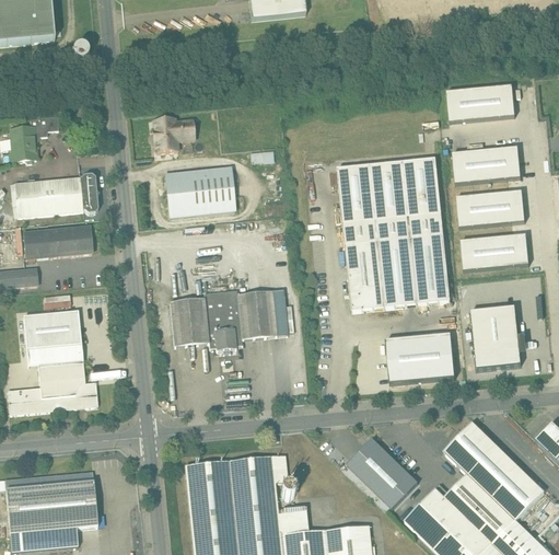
[(0,43),(53,38),(53,34),(49,0),(0,0),(0,43)]
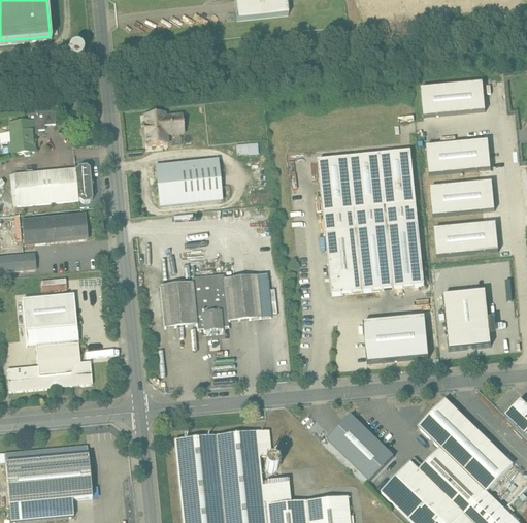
[(233,0),(235,18),(287,11),(286,0),(233,0)]
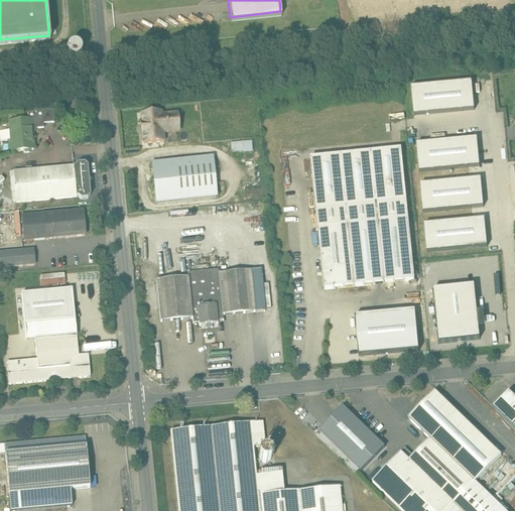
[(81,40),(68,39),(67,50),(80,51),(81,40)]
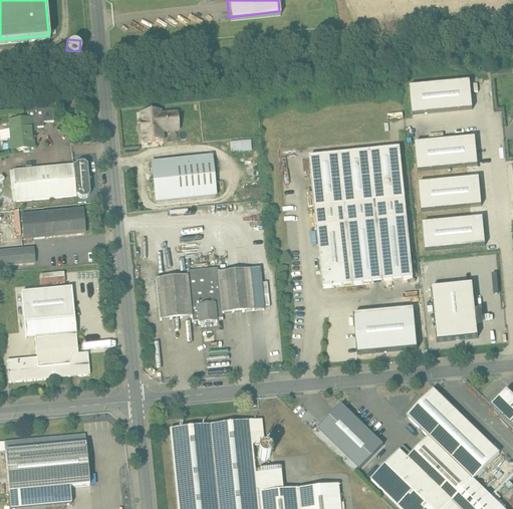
[(470,77),(408,83),(411,110),(473,104),(470,77)]
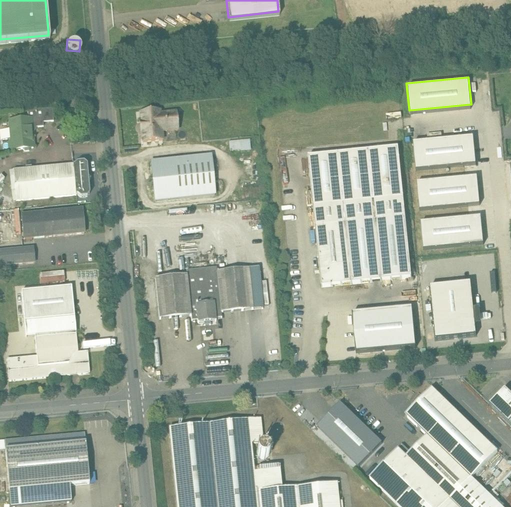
[(41,113),(30,114),(31,128),(33,127),(35,125),(35,123),(42,122),(42,118),(53,117),(52,104),(40,105),(41,113)]
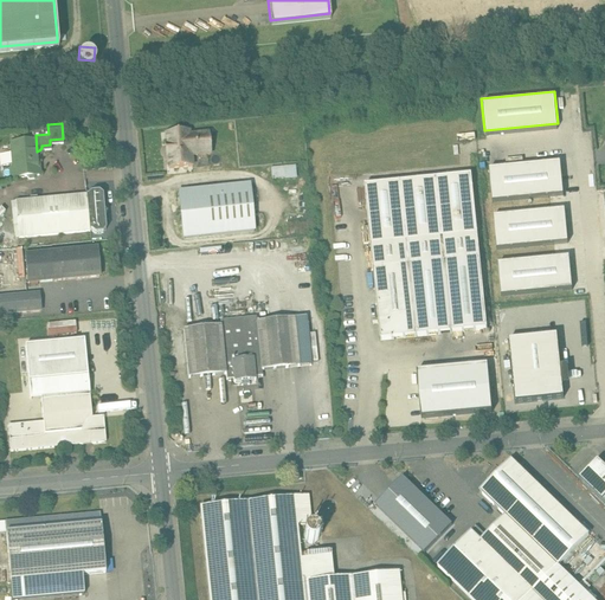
[(188,127),(165,128),(166,140),(165,140),(166,152),(167,152),(168,162),(192,161),(191,150),(195,150),(193,129),(188,129),(188,127)]
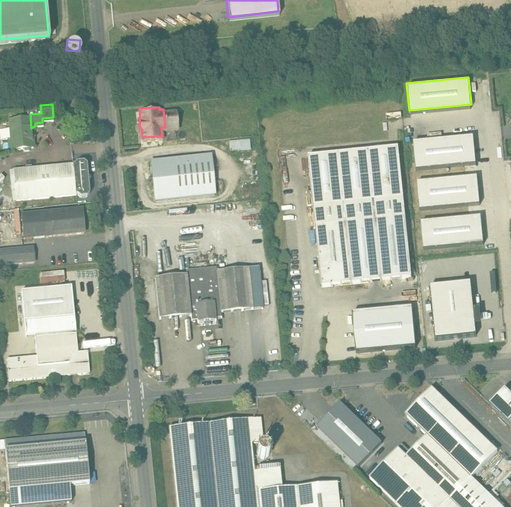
[(175,108),(163,109),(165,127),(177,126),(175,108)]
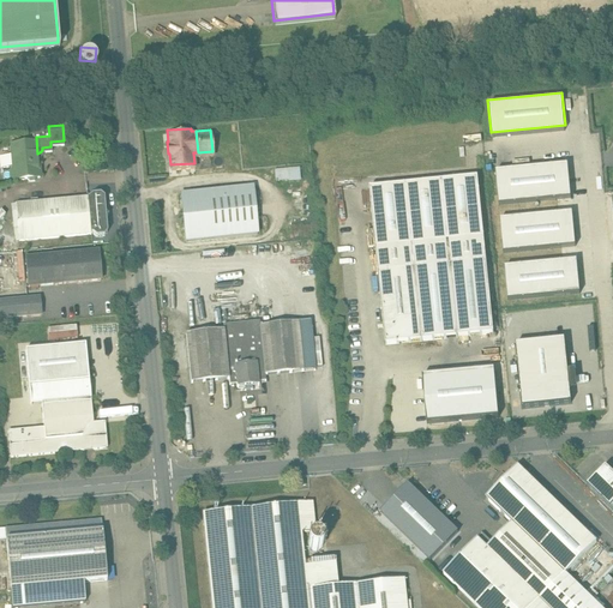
[(23,138),(11,139),(12,149),(1,150),(2,162),(13,161),(13,163),(10,166),(11,172),(14,174),(26,173),(29,176),(34,176),(36,173),(38,172),(37,154),(36,137),(35,137),(29,138),(25,136),(23,138)]
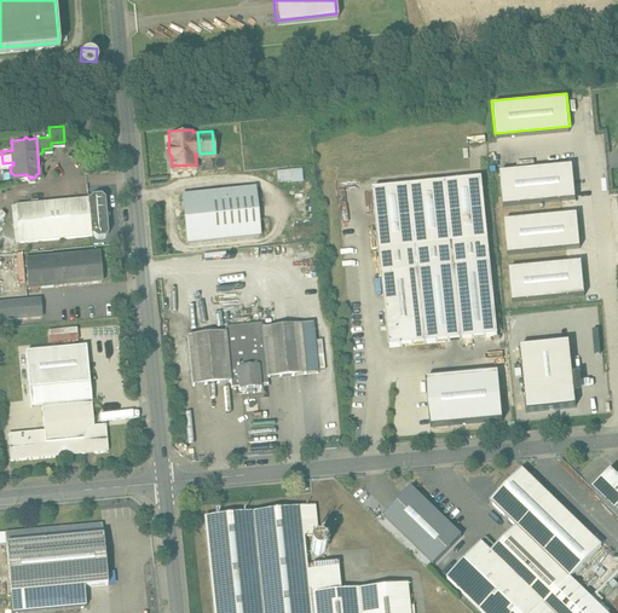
[(572,161),(500,168),(503,202),(575,195),(572,161)]
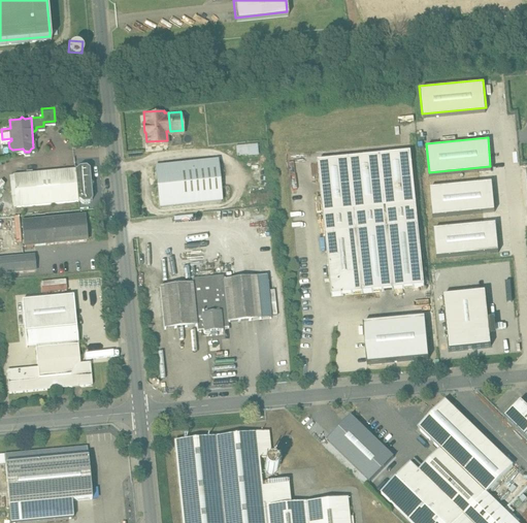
[(256,140),(248,141),(249,150),(257,149),(256,140)]
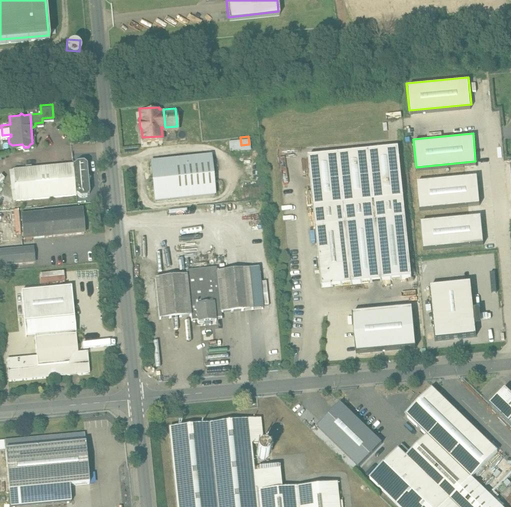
[(237,137),(229,138),(229,142),(230,142),(230,146),(238,145),(237,137)]
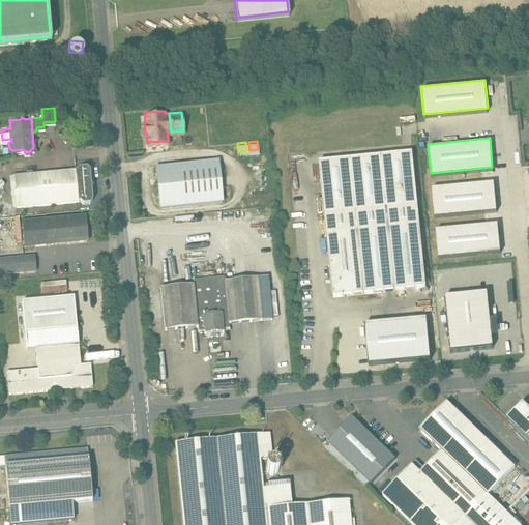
[(411,148),(319,157),(332,292),(424,283),(411,148)]
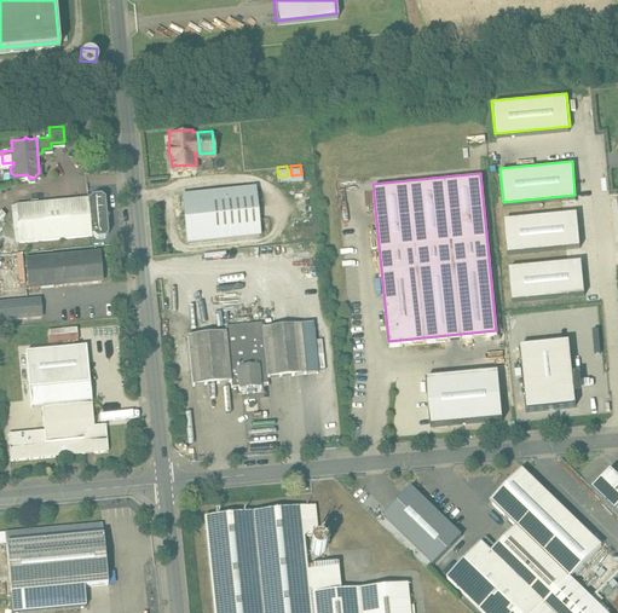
[(254,183),(182,190),(186,238),(259,231),(254,183)]
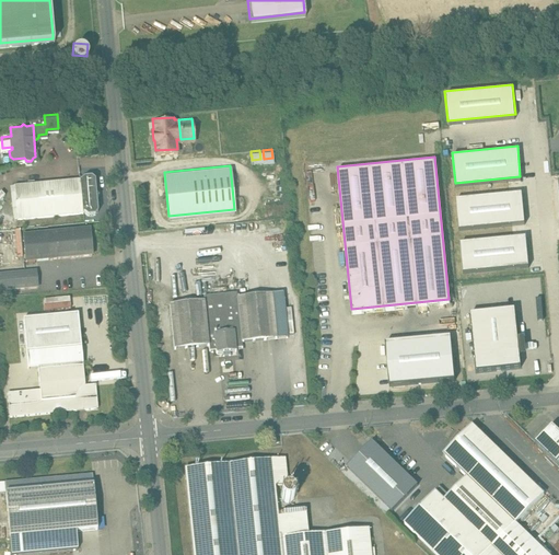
[(94,175),(91,173),(90,173),(86,171),(84,173),(83,173),(80,176),(79,176),(82,209),(83,208),(86,211),(94,211),(97,207),(95,194),(97,192),(95,188),(94,175)]
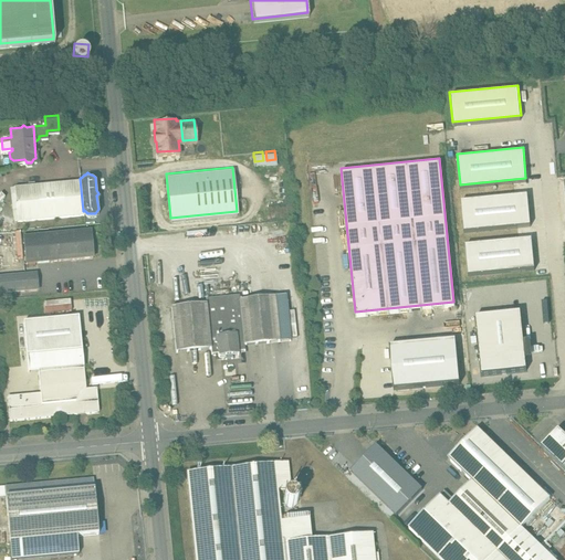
[(80,178),(13,183),(17,217),(83,211),(80,178)]
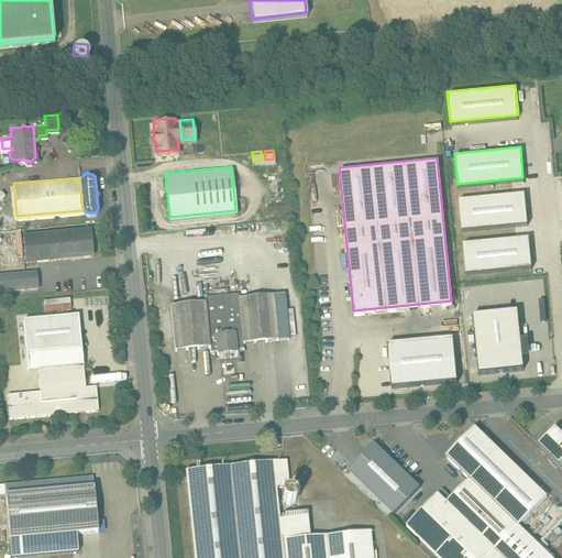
[(525,190),(459,197),(461,228),(527,221),(525,190)]
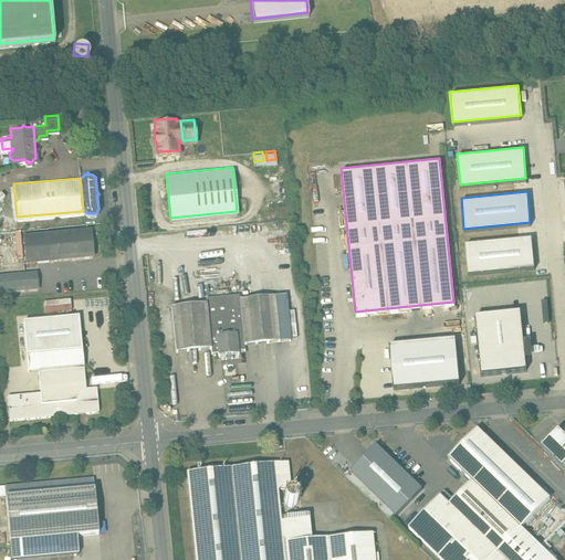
[(90,226),(72,228),(74,254),(92,253),(90,226)]
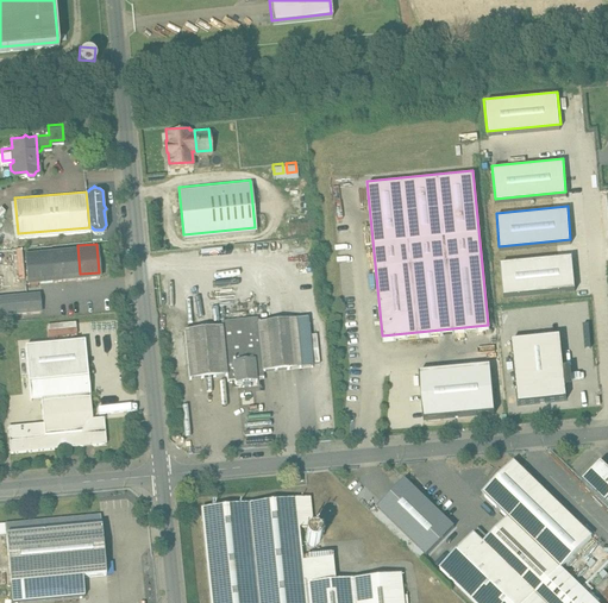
[(77,245),(25,251),(27,280),(80,274),(77,245)]
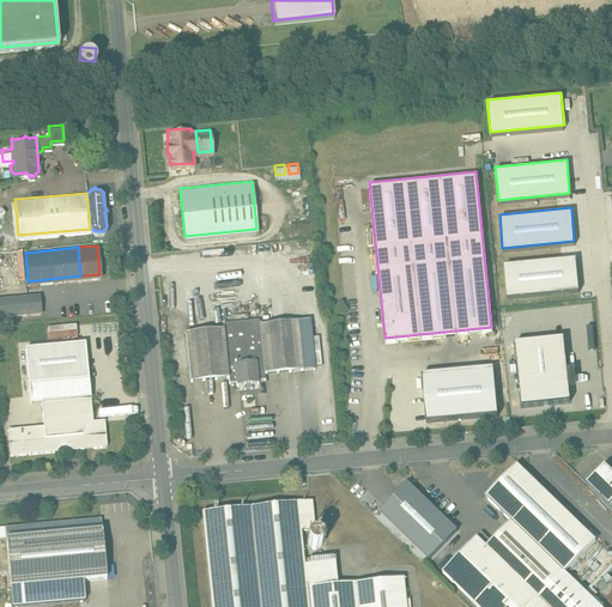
[(507,291),(579,286),(576,255),(504,260),(507,291)]
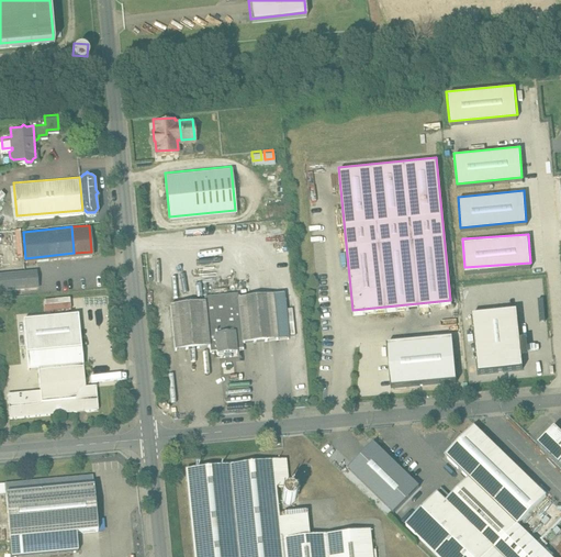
[(36,266),(0,269),(0,288),(37,283),(36,266)]
